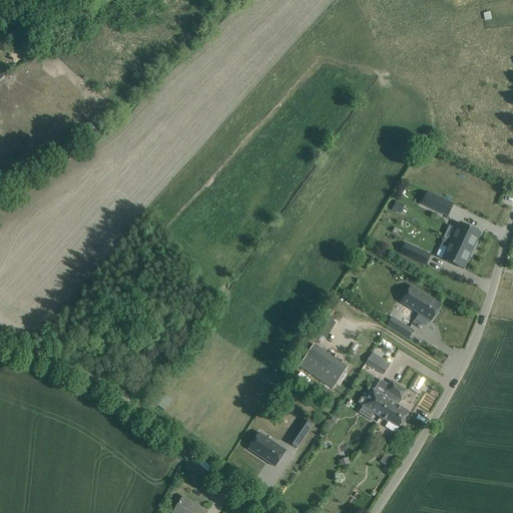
[(92,136),(87,129),(76,136),(81,143),(92,136)]
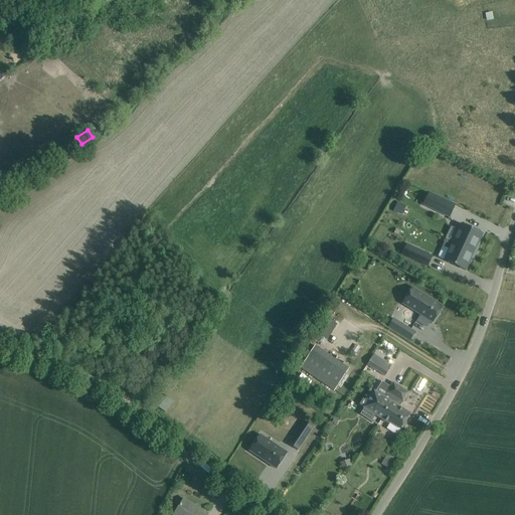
[(423,205),(450,217),(455,205),(428,193),(423,205)]
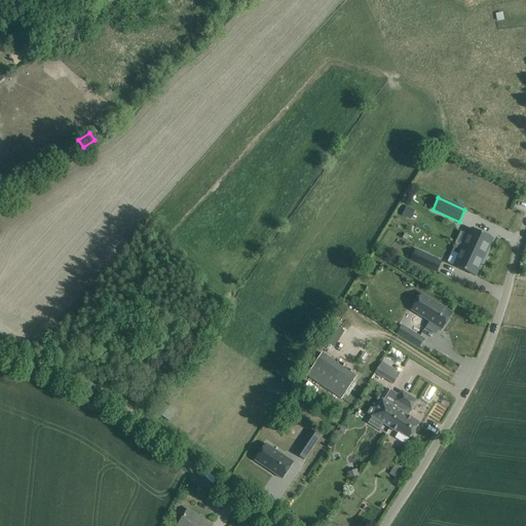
[(493,239),(471,229),(461,248),(486,259),(487,256),(486,255),(493,239)]
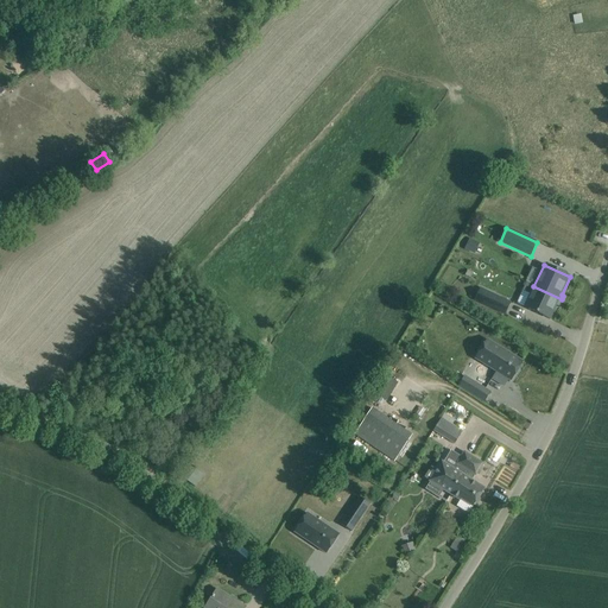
[(559,303),(562,299),(533,286),(526,283),(523,291),(530,295),(524,308),(550,320),(558,302),(559,303)]
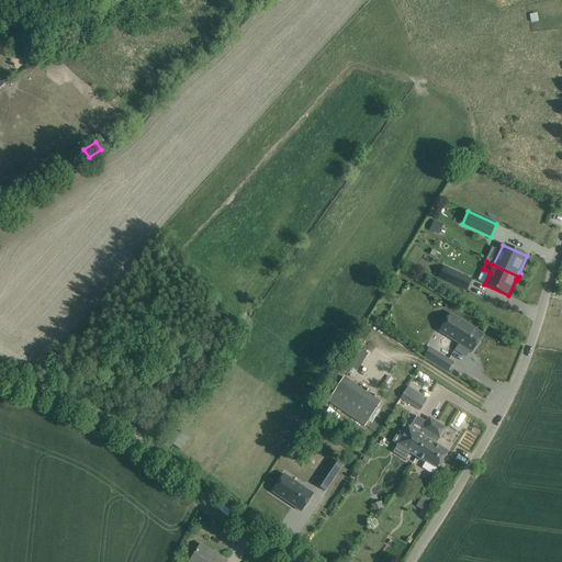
[(472,280),(444,267),(439,278),(467,291),(472,280)]
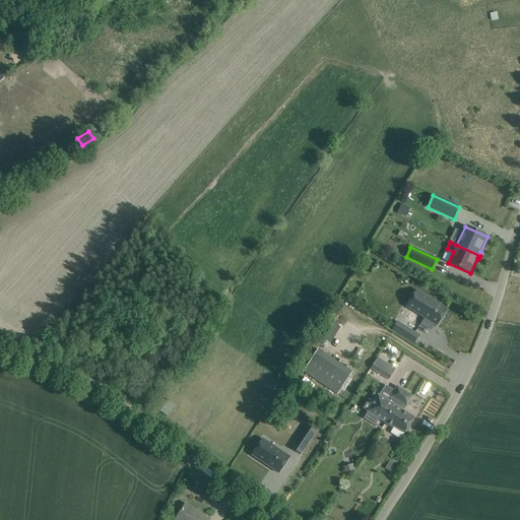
[(437,326),(447,310),(416,290),(406,307),(425,318),(420,324),(429,329),(433,323),(437,326)]
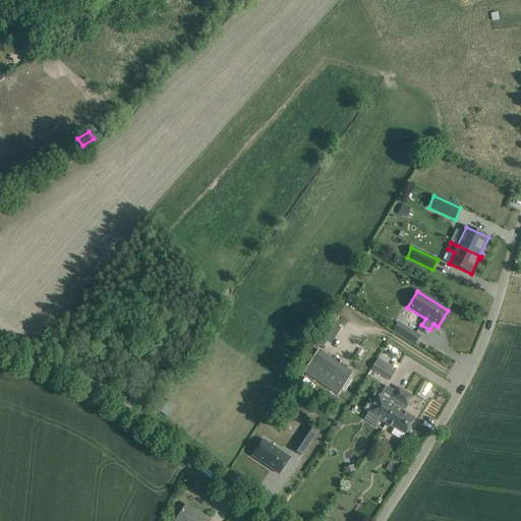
[(398,322),(392,331),(415,345),(420,336),(398,322)]
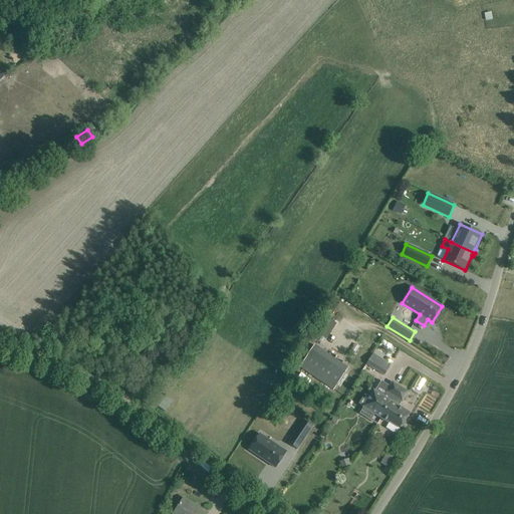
[(300,367),(333,391),(341,378),(348,368),(322,351),(323,350),(315,344),(300,367)]
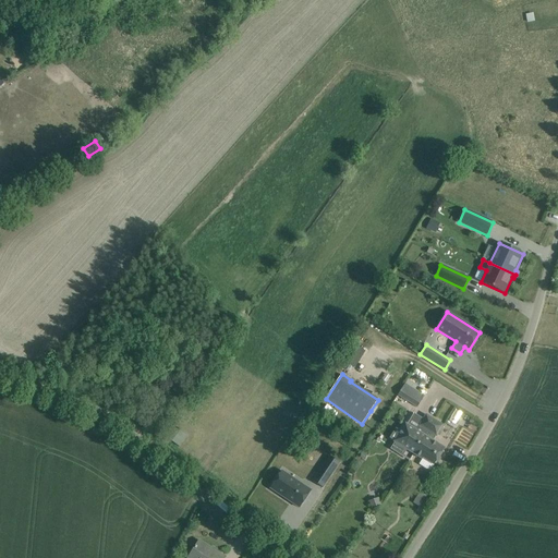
[(405,384),(398,396),(416,408),(424,396),(412,388),(415,385),(409,380),(408,379),(405,384)]
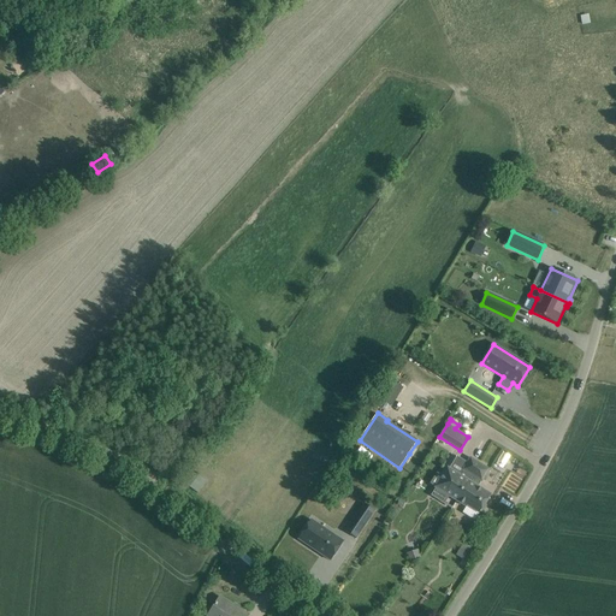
[(434,487),(456,502),(480,463),(471,457),(462,471),(466,472),(462,477),(448,468),(434,487)]
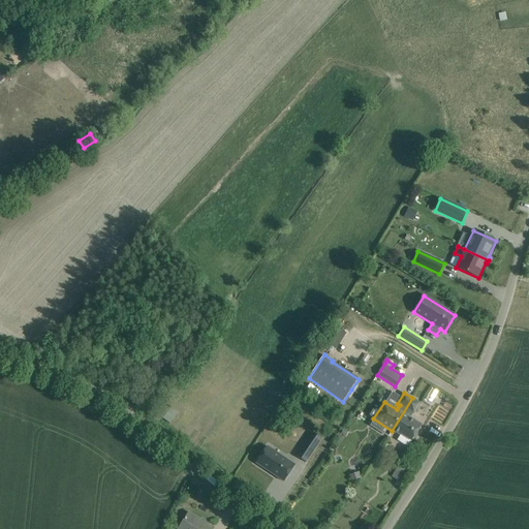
[(412,398),(392,431),(400,436),(401,434),(411,441),(421,426),(416,424),(417,423),(408,416),(411,412),(413,414),(421,403),(412,398)]
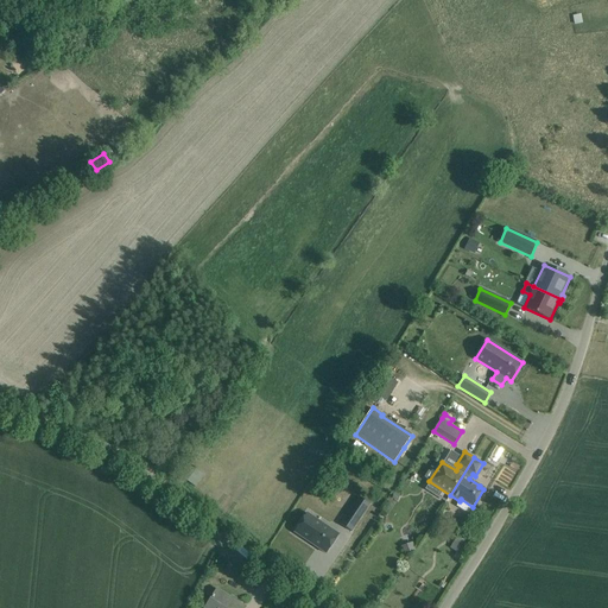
[(191,467),(184,479),(196,487),(203,475),(191,467)]
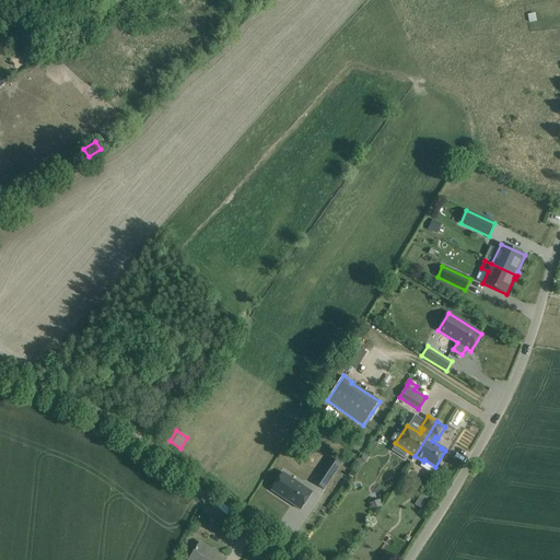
[(330,457),(314,482),(324,490),(340,464),(330,457)]
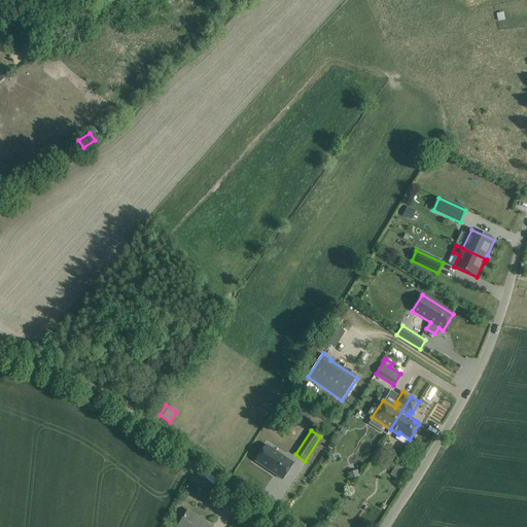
[(266,445),(254,461),(283,480),(293,463),(266,445)]
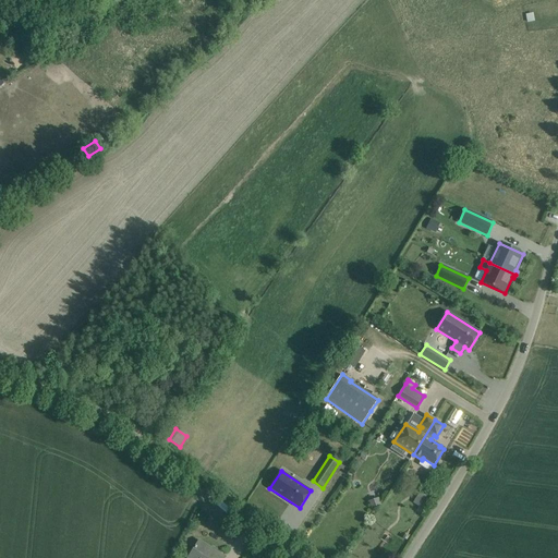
[(424,508),(429,500),(419,493),(413,501),(424,508)]
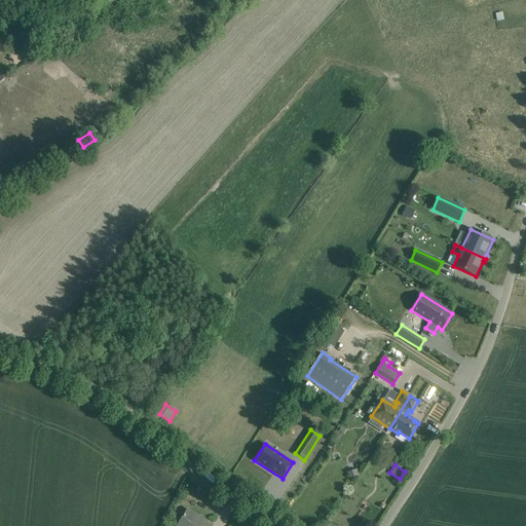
[(187,511),(182,519),(177,525),(210,525),(211,525),(200,519),(200,521),(196,519),(197,518),(193,516),(187,513),(188,511),(187,511)]
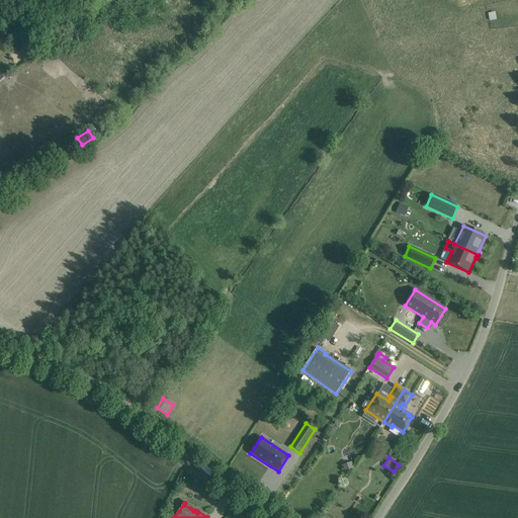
All buildings are outlined.
